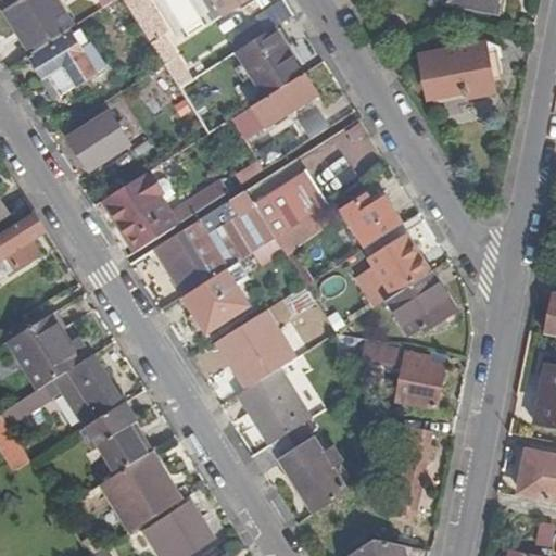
[(19,0),(0,0),(0,3),(3,10),(8,7),(19,0)]
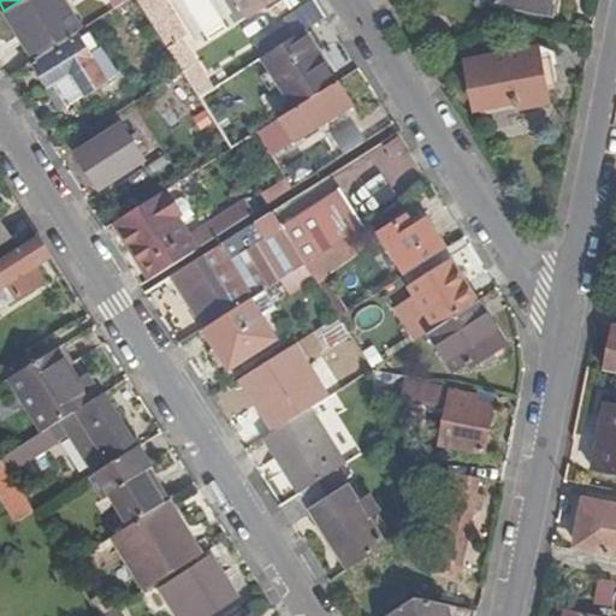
[(78,34),(82,31),(61,0),(21,0),(9,7),(29,40),(24,43),(35,60),(78,34)]
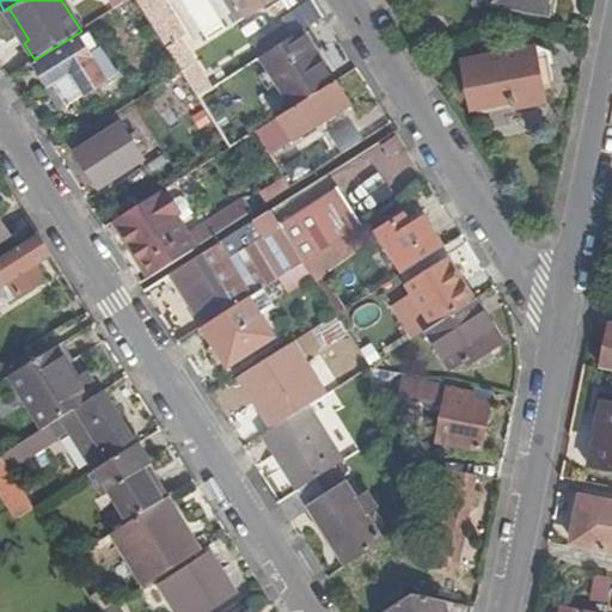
[(129,0),(108,0),(115,10),(129,0)]
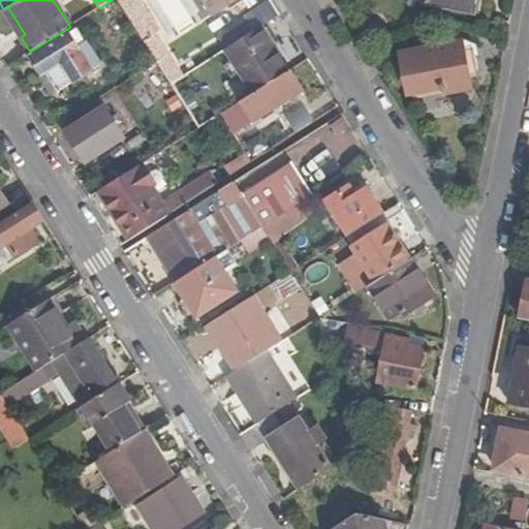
[(135,0),(119,0),(133,21),(145,13),(135,0)]
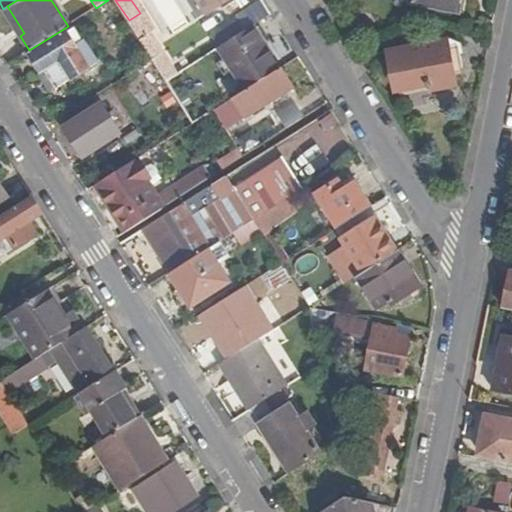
[(171,0),(188,25),(198,18),(186,0),(171,0)]
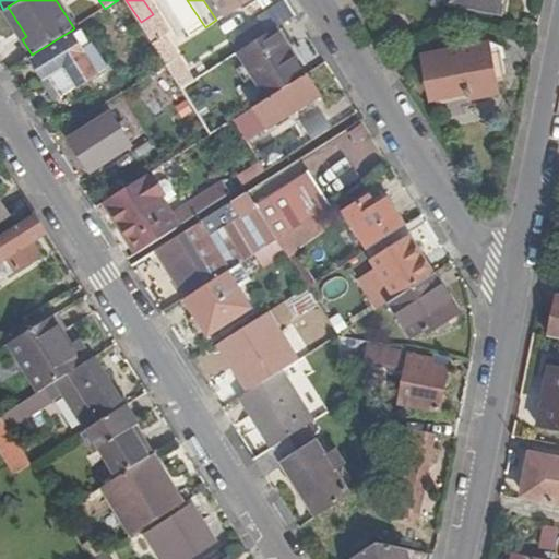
[(203,0),(216,20),(216,21),(249,0),(203,0)]
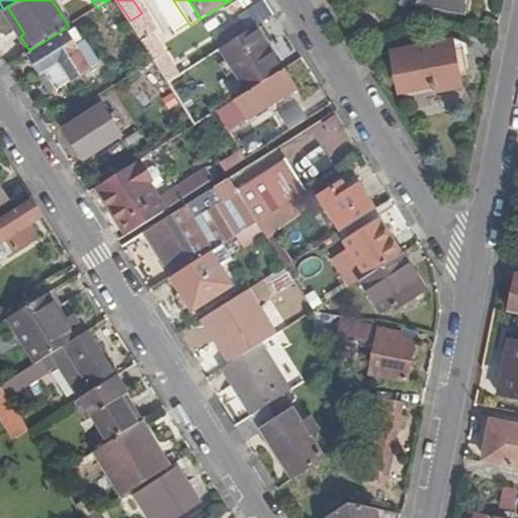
[(248,32),(257,27),(274,16),(264,0),(260,0),(237,14),(248,32)]
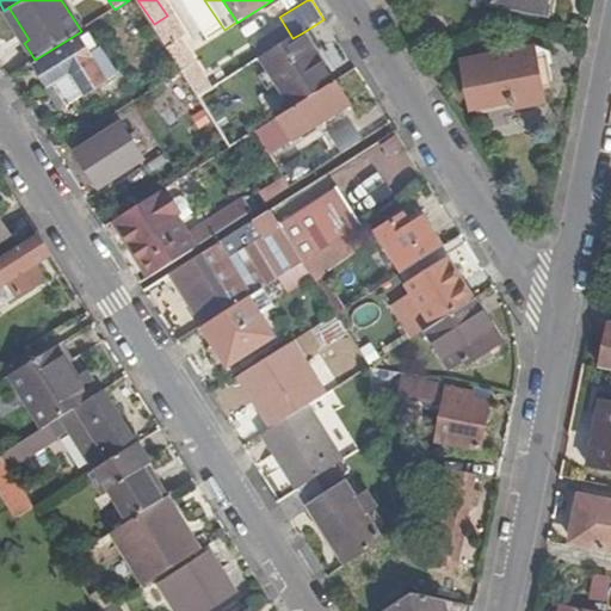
[(491,0),(491,2),(547,14),(549,0),(491,0)]
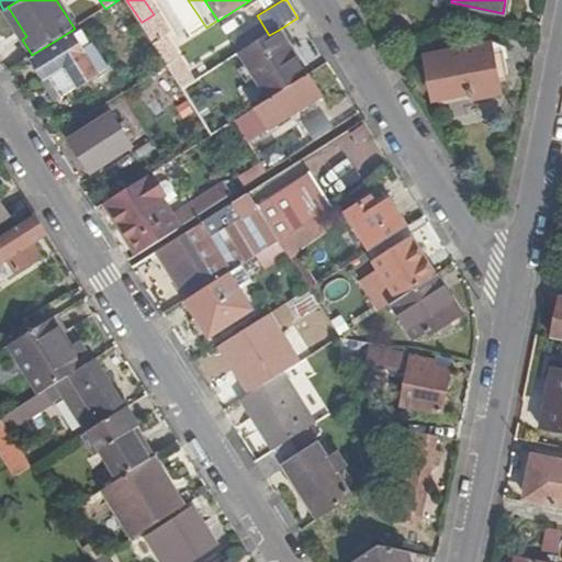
[(269,35),(239,54),(270,100),(308,75),(279,30),(269,35)]
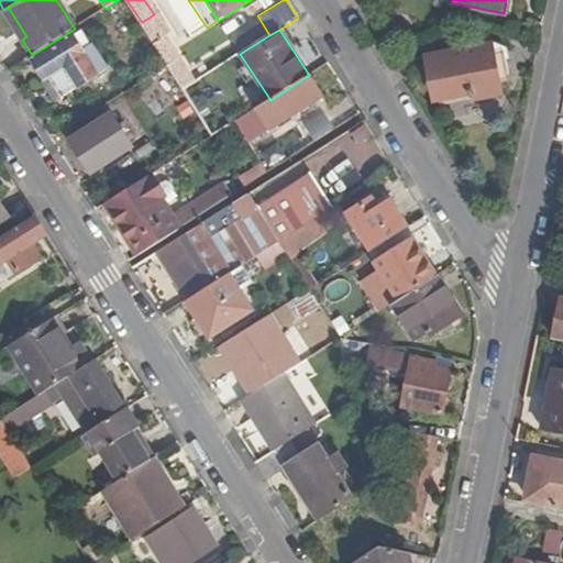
[(84,51),(72,31),(32,55),(24,59),(30,67),(34,64),(45,81),(50,78),(62,98),(109,70),(92,44),(84,51)]
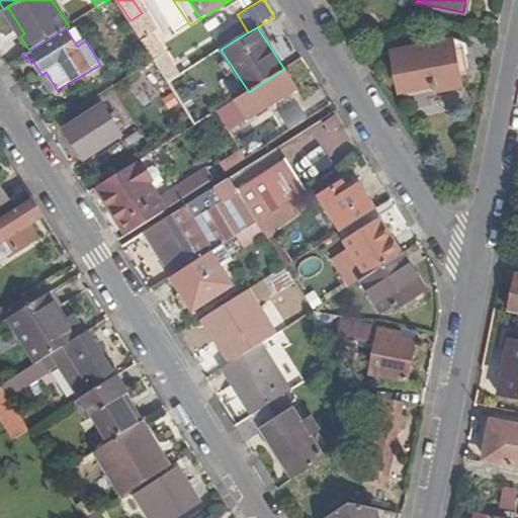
[(400,70),(403,92),(436,87),(437,93),(460,88),(456,71),(464,69),(462,53),(453,55),(451,40),(394,52),(397,70),(400,70)]
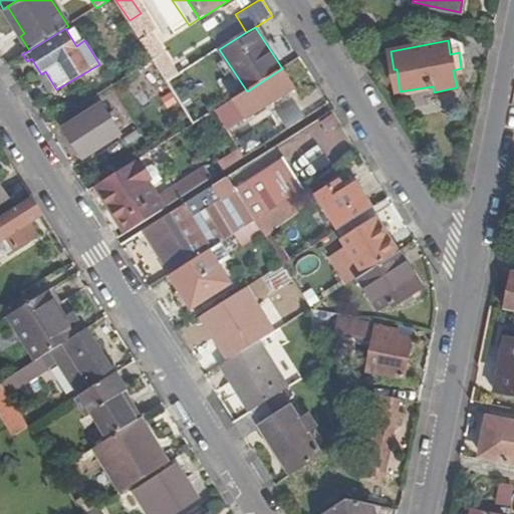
[(159,51),(152,56),(155,60),(169,81),(179,74),(167,54),(166,53),(162,56),(159,51)]
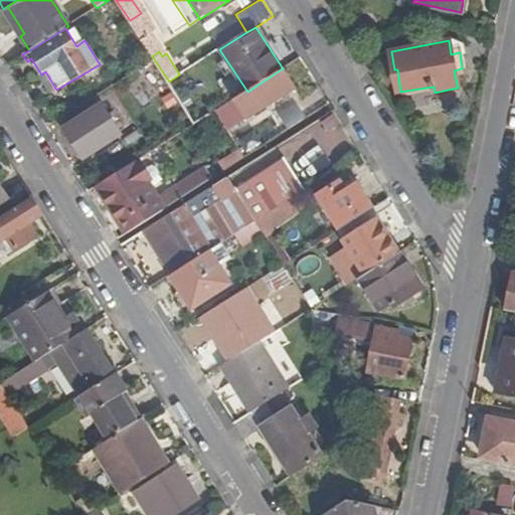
[(233,100),(245,118),(246,120),(296,89),(283,68),(247,92),(233,100)]
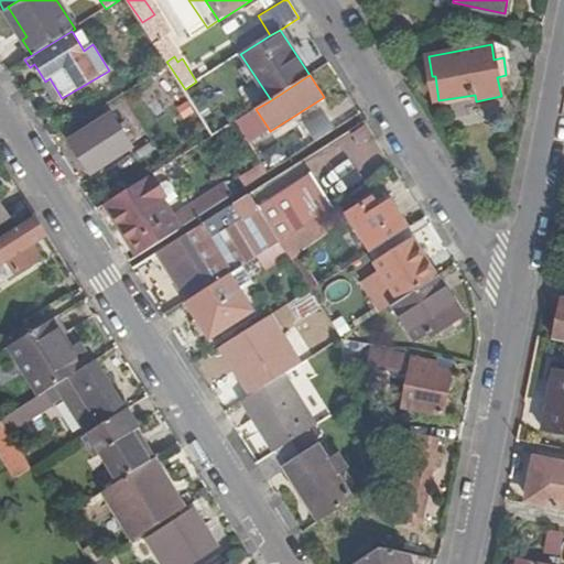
[(50,78),(45,82),(57,101),(62,98),(50,78)]
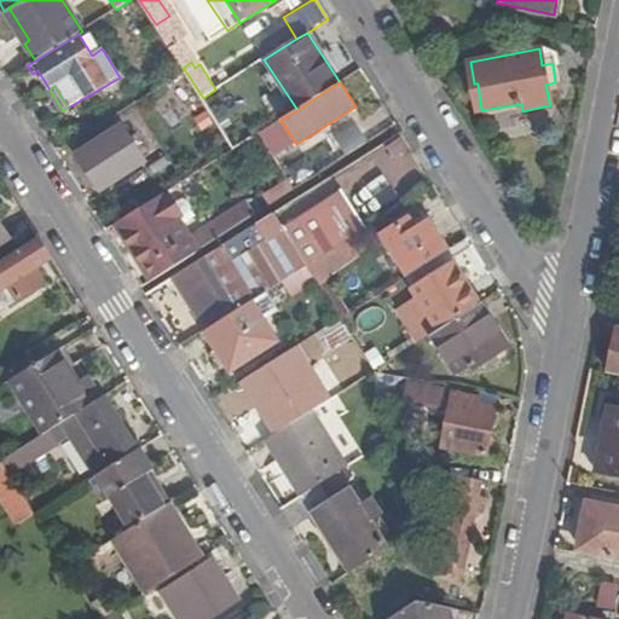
[(259,134),(273,156),(295,142),(281,120),(259,134)]
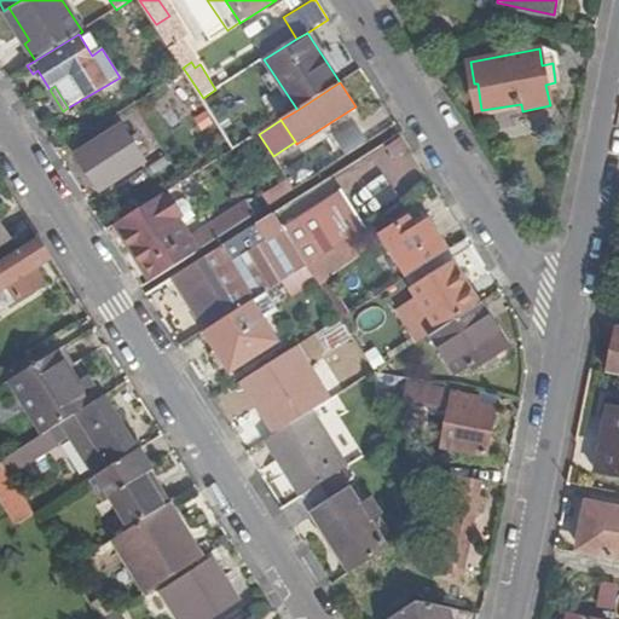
[(122,125),(77,152),(100,189),(145,161),(122,125)]
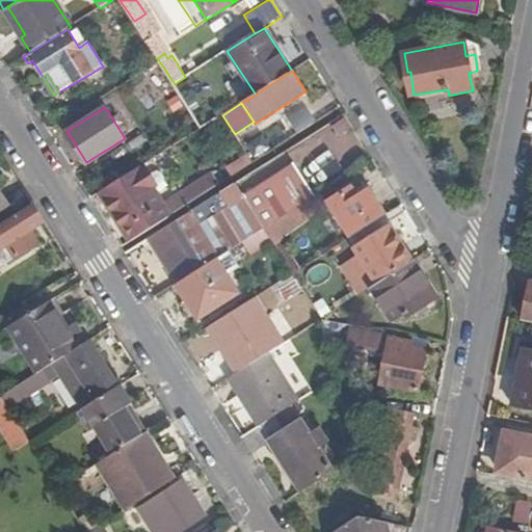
[(254,163),(248,155),(230,167),(235,175),(254,163)]
